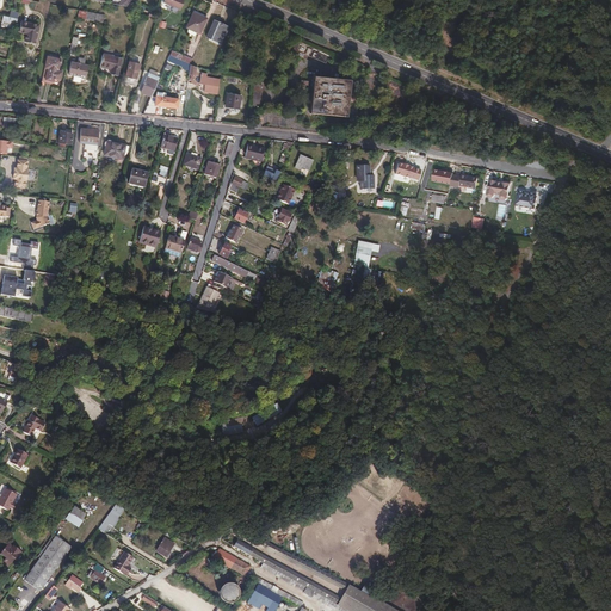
[(78,17),(104,23),(105,14),(80,10),(78,17)]
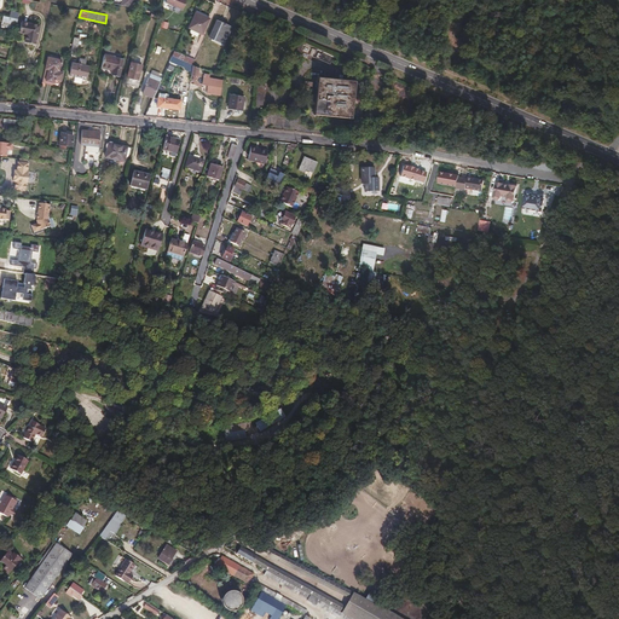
[(210,18),(197,12),(189,28),(203,34),(210,18)]
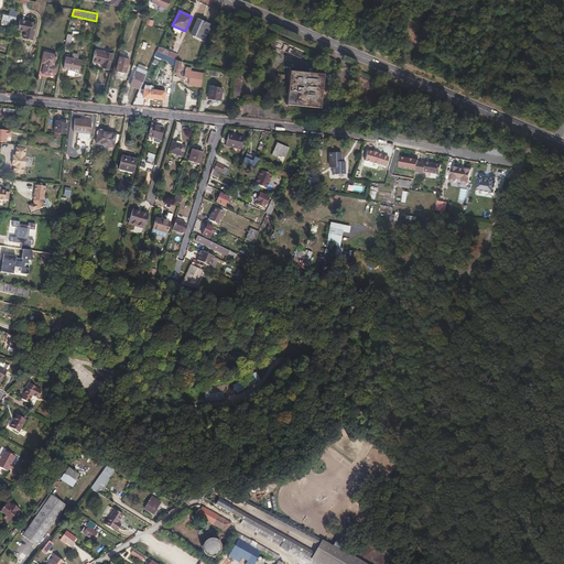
[(212,24),(198,19),(192,34),(204,40),(212,24)]
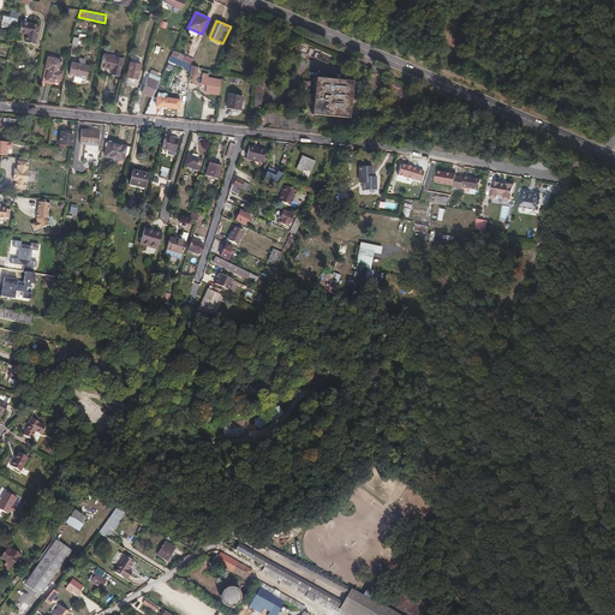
[(40,25),(22,22),(19,33),(27,34),(25,41),(36,43),(40,25)]
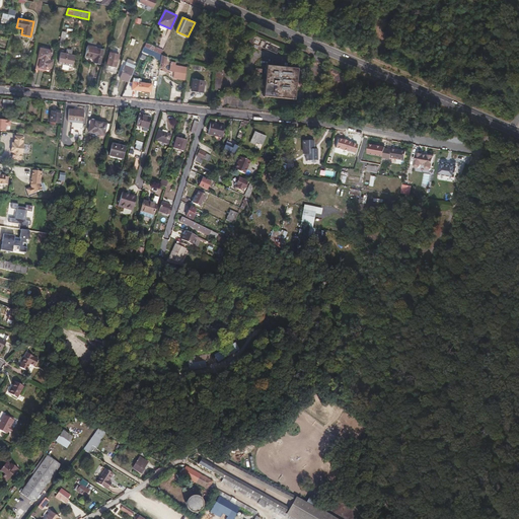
[(162,54),(164,50),(147,43),(145,47),(162,54)]
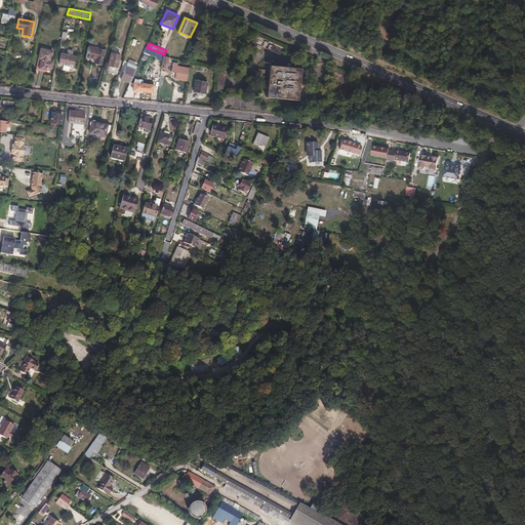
[(105,50),(89,46),(86,57),(95,59),(94,64),(102,66),(105,50)]
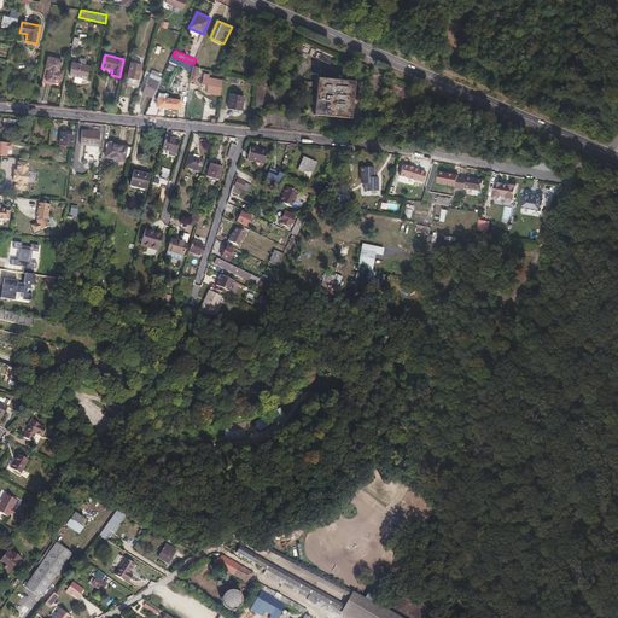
[(62,60),(48,57),(46,68),(50,69),(47,80),(54,82),(56,79),(62,80),(64,73),(59,71),(62,60)]
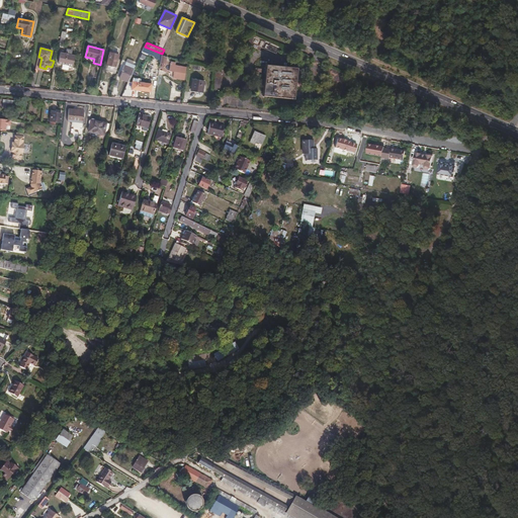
[(59,63),(63,64),(70,65),(73,66),(76,56),(71,55),(66,54),(62,53),(59,63)]
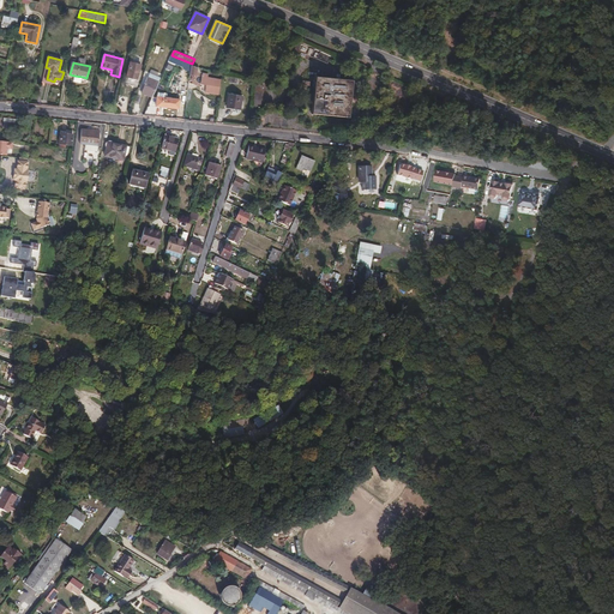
[(142,65),(131,62),(126,84),(138,86),(139,79),(138,78),(142,65)]
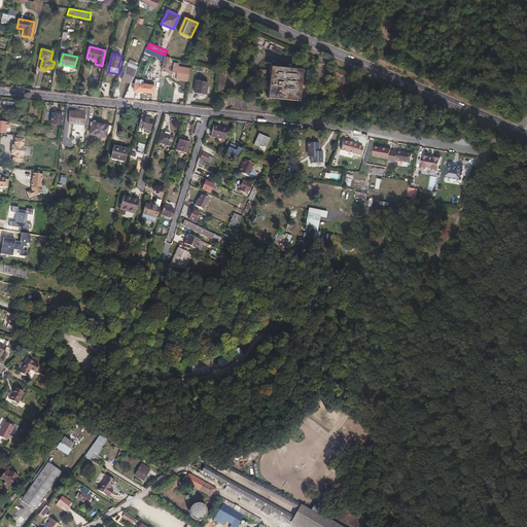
[(188,81),(190,68),(178,66),(179,63),(174,63),(173,72),(183,74),(183,76),(183,80),(188,81)]
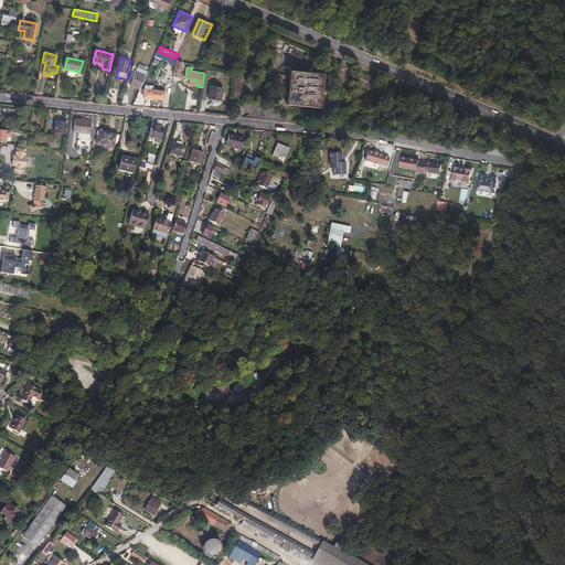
[(131,86),(140,89),(146,78),(142,77),(144,74),(137,71),(134,76),(135,77),(131,86)]
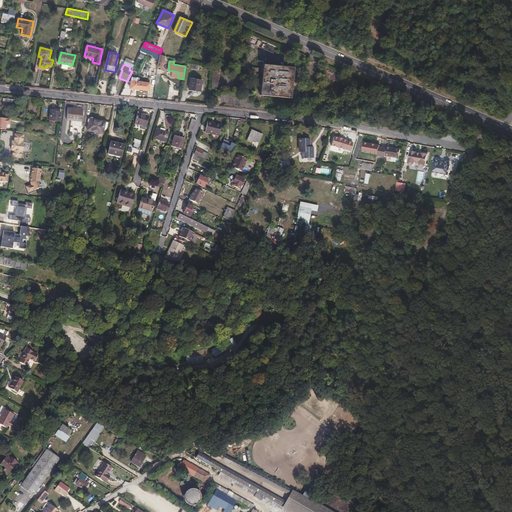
[(294,67),(264,64),(261,94),(291,97),(294,67)]
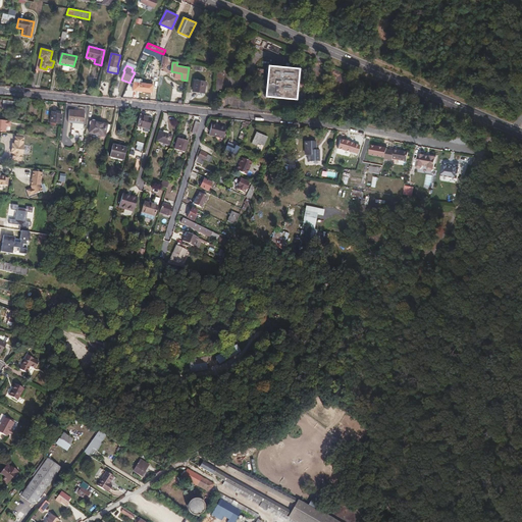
[(212,90),(222,90),(223,71),(213,71),(212,90)]
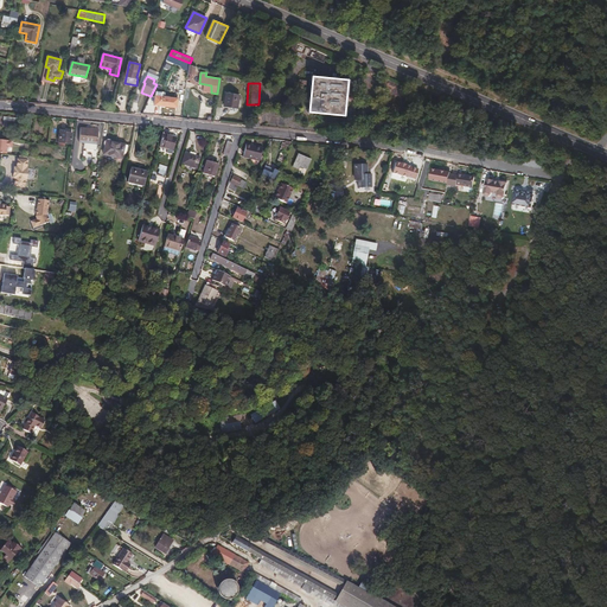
[(155,97),(154,104),(177,107),(178,98),(166,96),(167,91),(158,90),(155,97)]
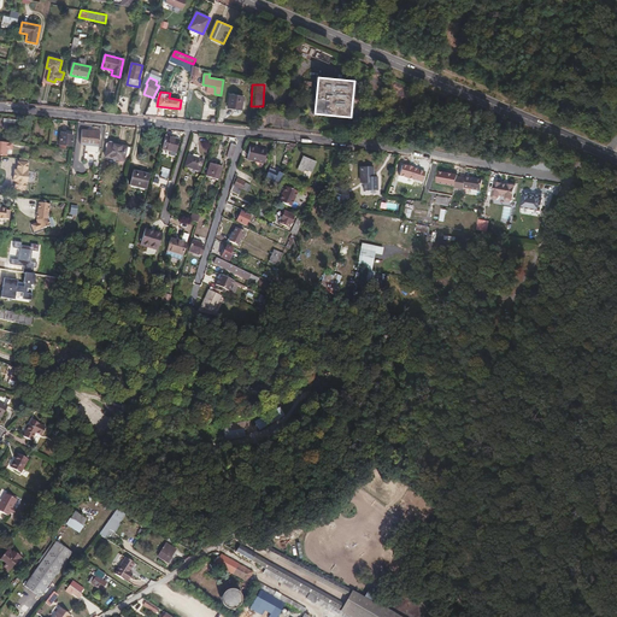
[(244,97),(230,94),(228,107),(242,110),(244,97)]
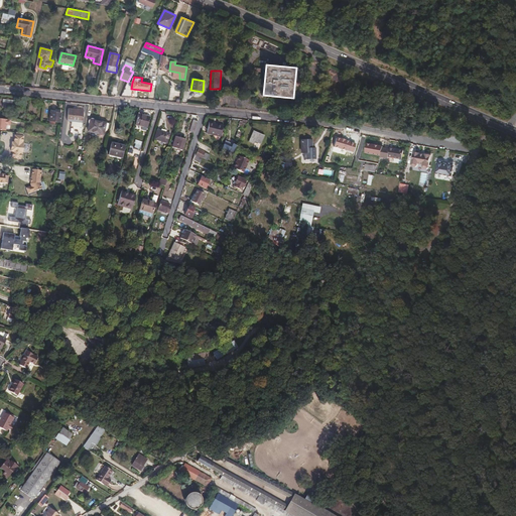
[(73,121),(83,123),(84,110),(69,108),(68,121),(73,121)]
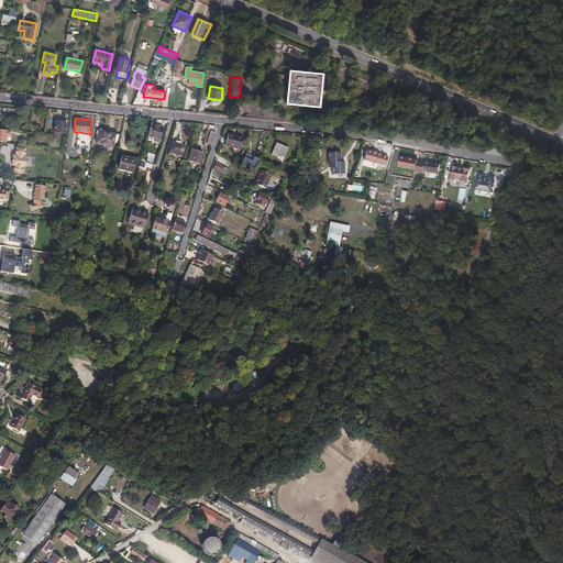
[(54,135),(61,135),(61,132),(66,132),(67,123),(55,122),(54,135)]
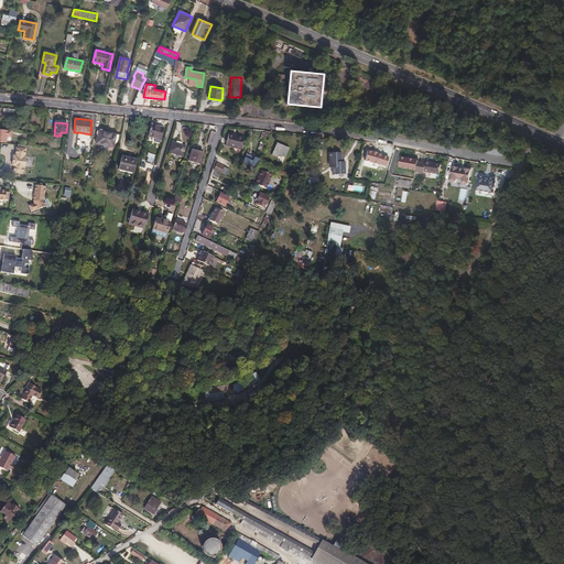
[(159,126),(151,123),(148,137),(162,140),(164,123),(161,123),(159,126)]
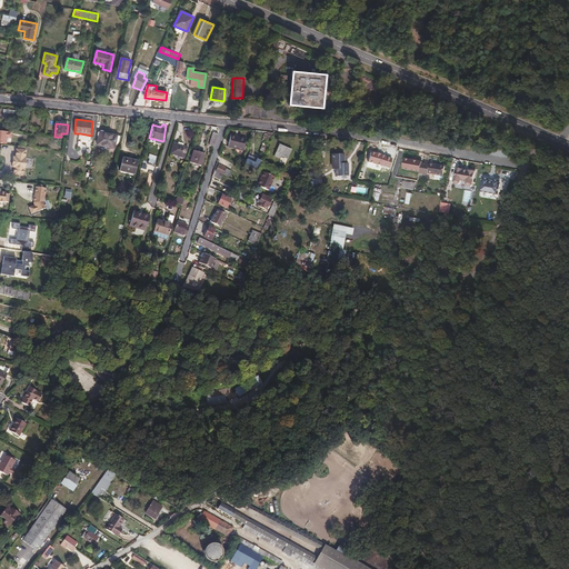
[(0,142),(5,143),(6,137),(10,137),(10,131),(0,129),(0,142)]
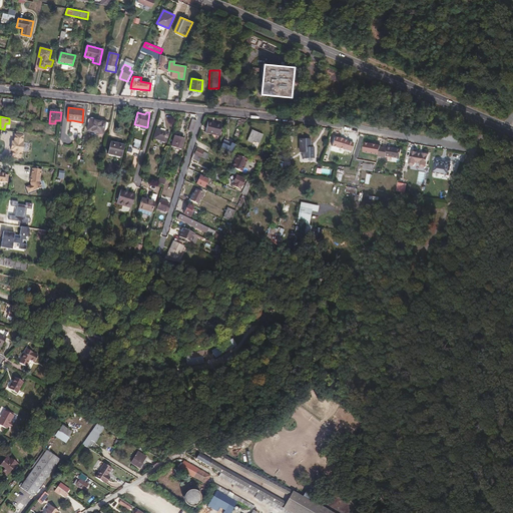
[(89,117),(87,130),(101,133),(102,128),(105,128),(106,121),(89,117)]
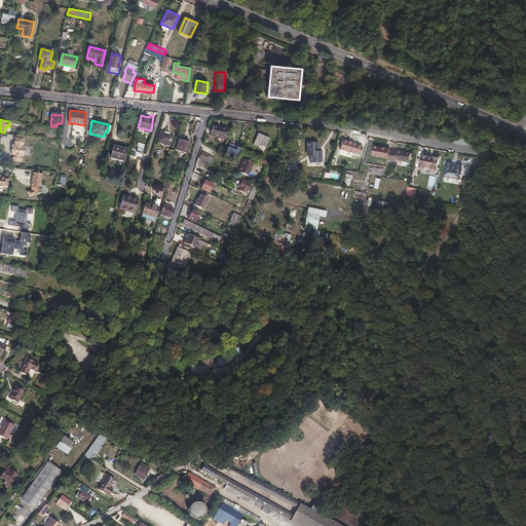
[(253,122),(249,121),(247,126),(242,135),(240,139),(245,141),(253,122)]
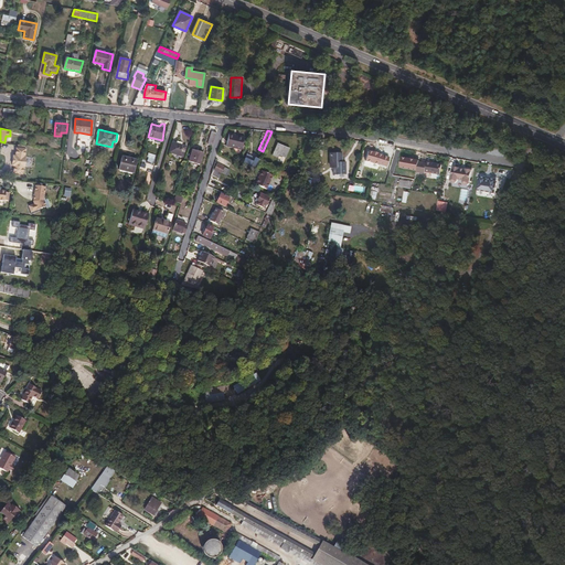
[(208,145),(213,146),(217,132),(212,131),(208,145)]
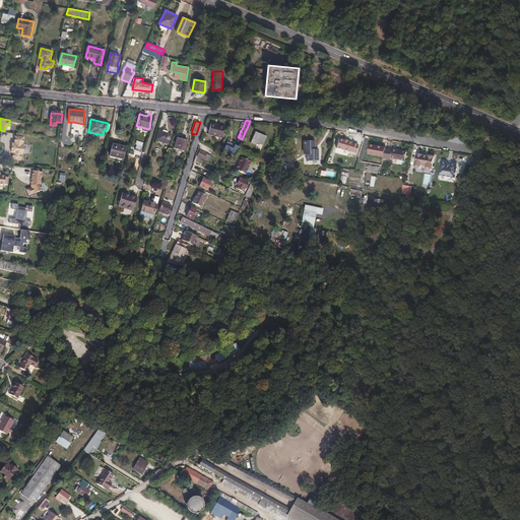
[(225,126),(211,124),(209,135),(223,138),(225,126)]
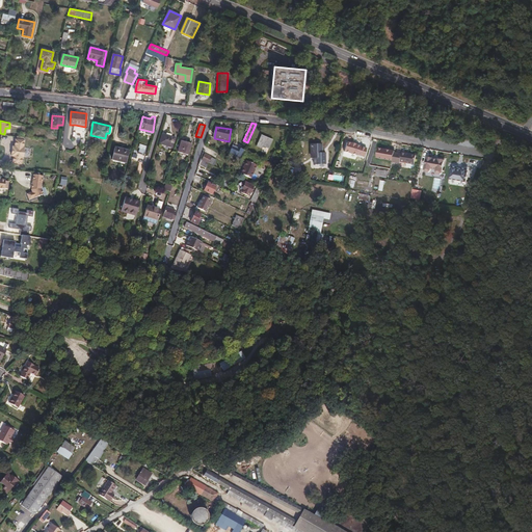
[(171,137),(165,135),(162,134),(160,142),(173,147),(175,138),(171,137)]
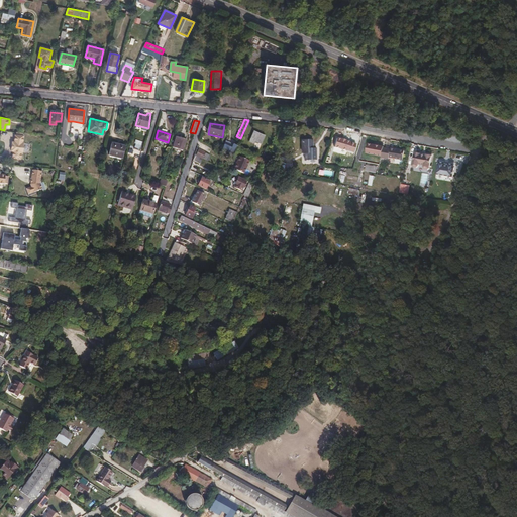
[(253,132),(249,141),(254,144),(255,142),(262,144),(265,136),(253,132)]
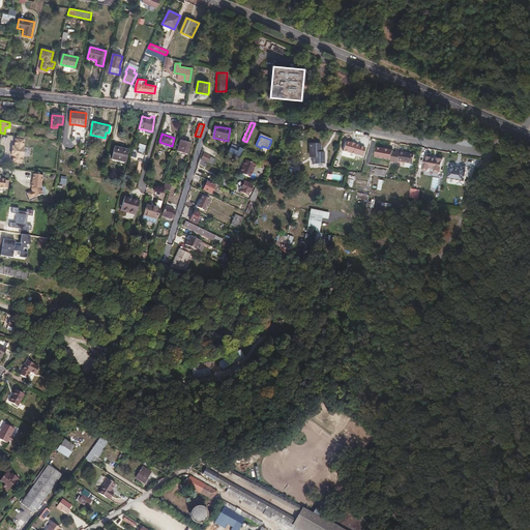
[(25,139),(16,138),(15,145),(12,145),(11,154),(13,155),(12,162),(22,163),(23,156),(24,156),(25,146),(24,146),(25,139)]
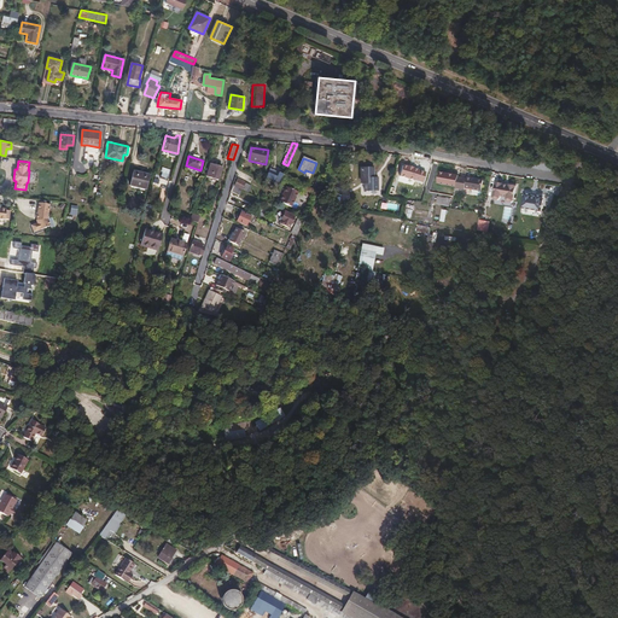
[(222,168),(210,163),(207,176),(219,180),(222,168)]
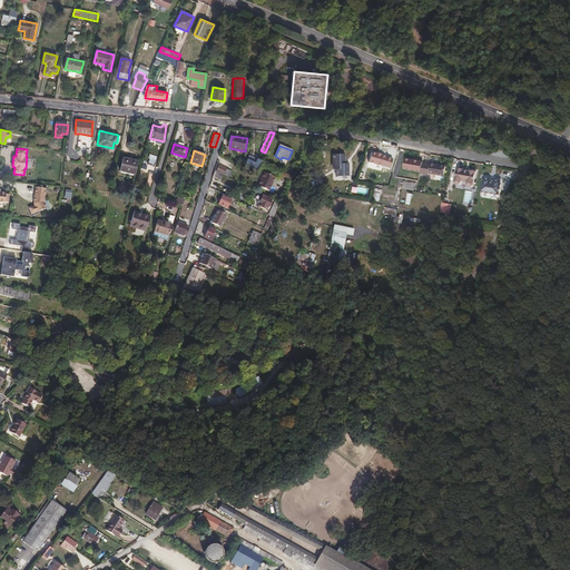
[(343,175),(346,163),(345,163),(345,153),(333,153),(333,158),(334,158),(334,167),(336,168),(336,175),(343,176),(343,175)]
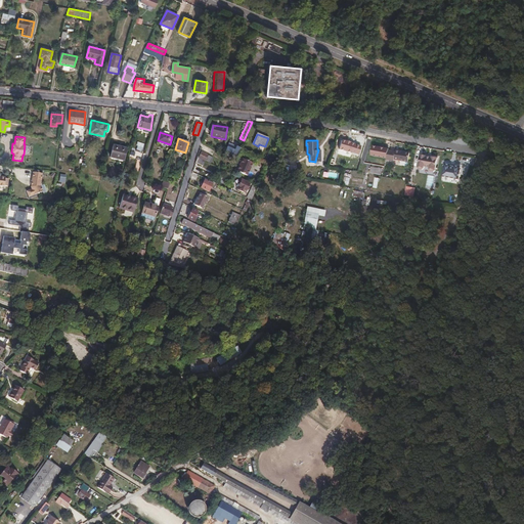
[(126,148),(114,145),(111,157),(124,161),(126,148)]
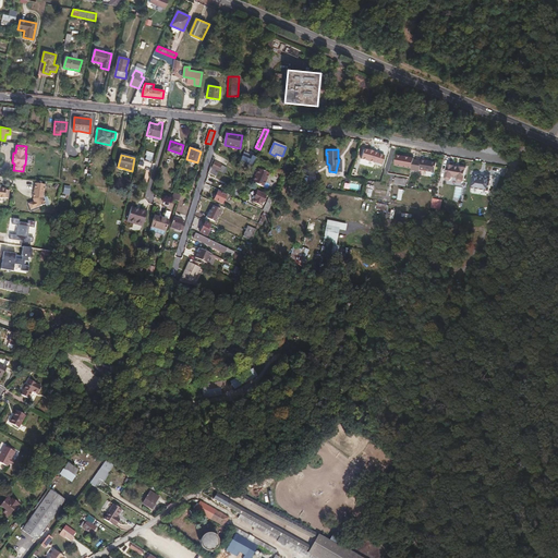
[(251,168),(254,161),(256,157),(252,156),(251,159),(242,156),(240,161),(247,166),(247,167),(251,168)]
